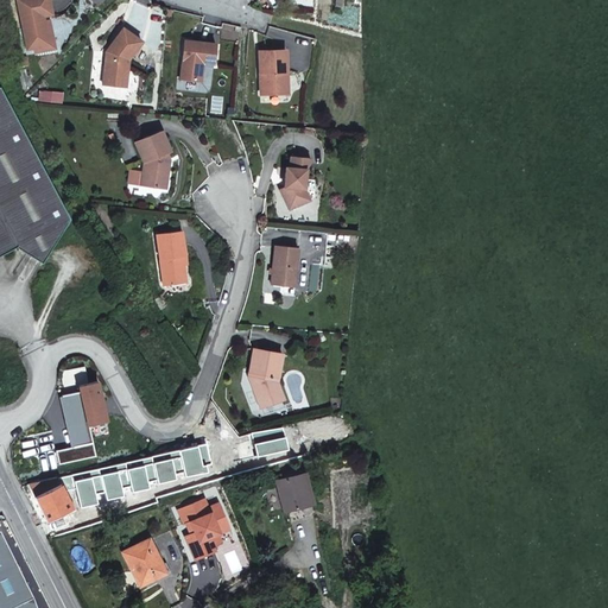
[(17,0),(29,50),(35,49),(50,45),(45,21),(43,23),(40,17),(52,16),(49,0),(17,0)]
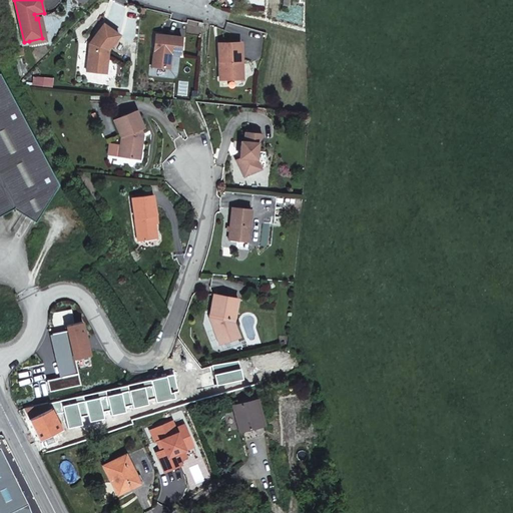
[(42,17),(38,18),(42,38),(29,41),(30,45),(47,41),(42,17)]
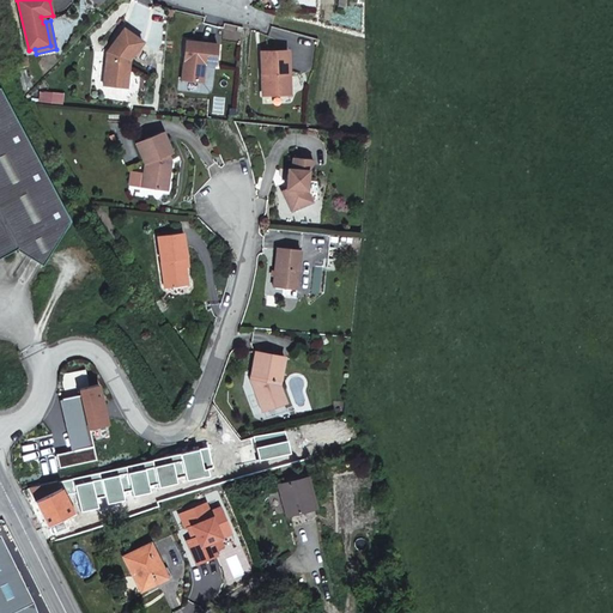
[(108,52),(104,86),(121,87),(122,74),(129,76),(131,61),(144,42),(125,29),(108,52)]
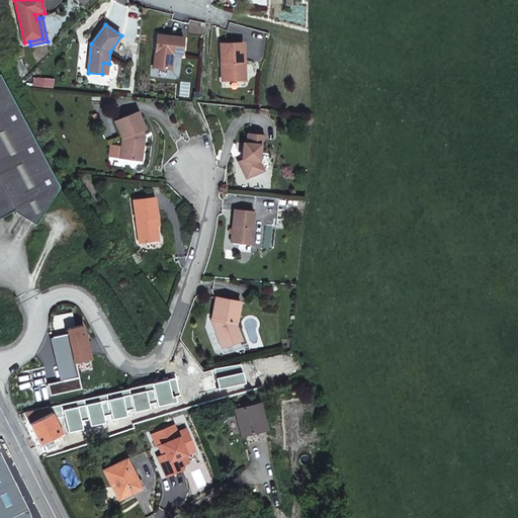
[(158,34),(155,68),(172,70),(173,54),(182,55),(184,37),(158,34)]
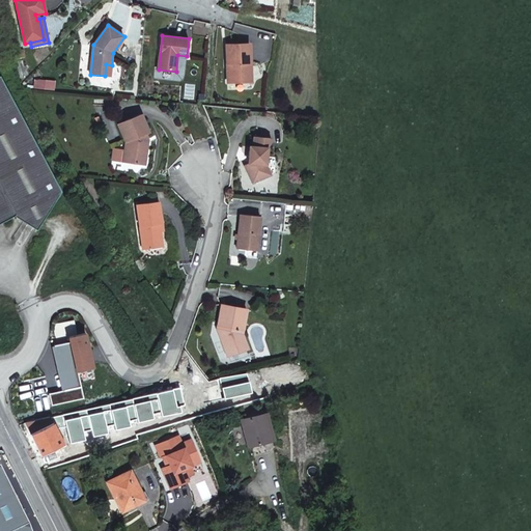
[(227,45),(228,83),(248,82),(248,63),(251,63),(250,44),(227,45)]
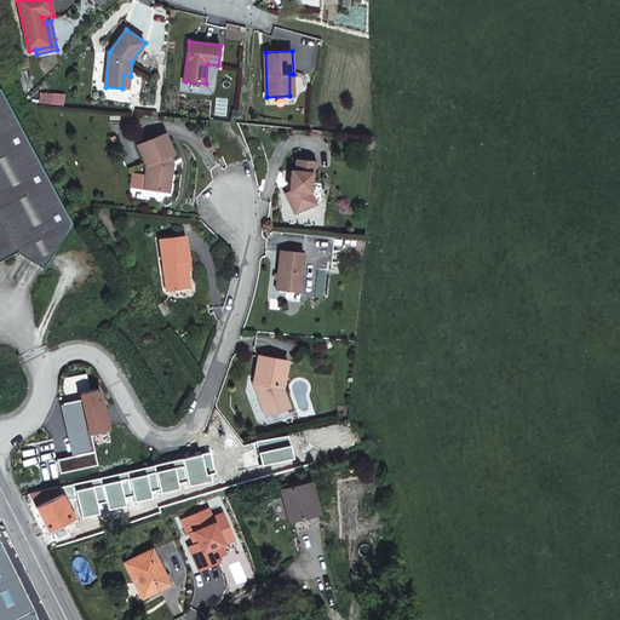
[(0,260),(15,253),(42,268),(70,223),(0,90),(0,260)]
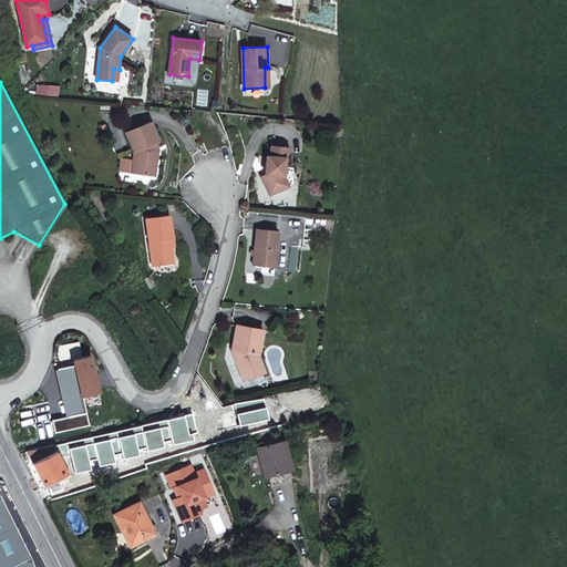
[(156,142),(158,141),(151,122),(126,132),(134,152),(132,173),(155,176),(157,158),(154,155),(154,154),(154,150),(158,148),(156,142)]
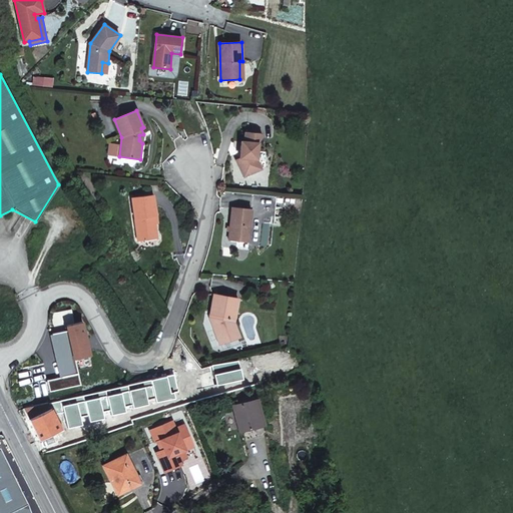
[(236,159),(244,176),(262,168),(257,158),(258,142),(263,135),(259,133),(245,132),(244,141),(241,141),(240,157),(236,159)]
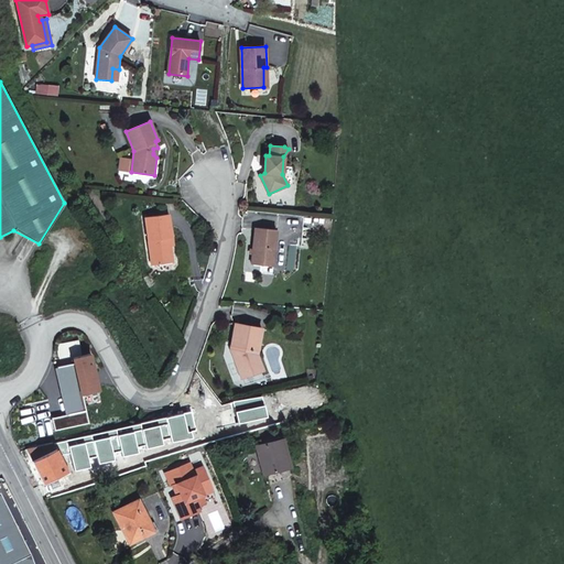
[(169,214),(145,217),(150,252),(156,251),(159,264),(173,262),(171,246),(170,238),(172,237),(169,214)]
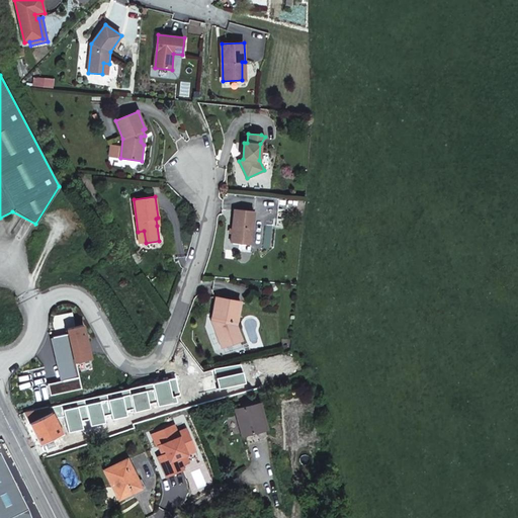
[(235,209),(232,243),(251,245),(254,210),(235,209)]
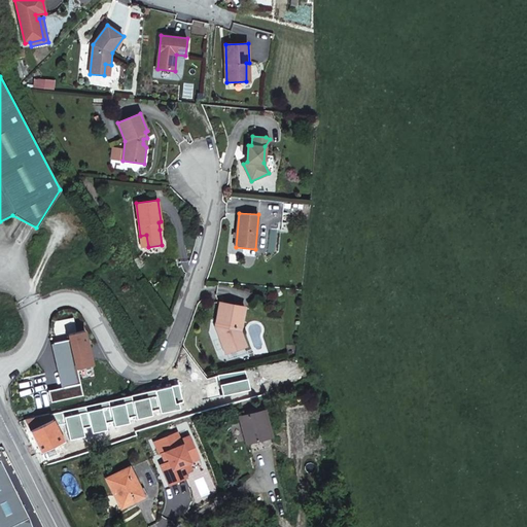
[(244,339),(241,330),(245,307),(220,303),(217,323),(218,323),(217,329),(220,329),(222,335),(220,337),(226,354),(240,349),(237,342),(244,339)]
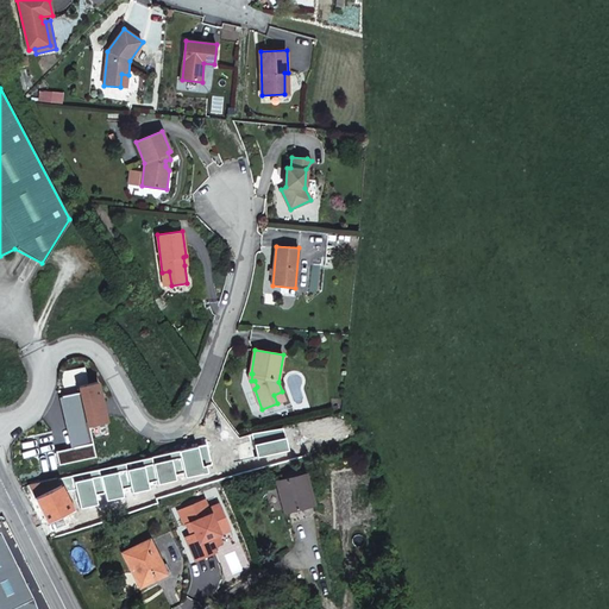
[(80,393),(62,397),(74,449),(56,453),(60,466),(96,458),(93,441),(111,437),(107,422),(98,383),(79,388),(80,393)]
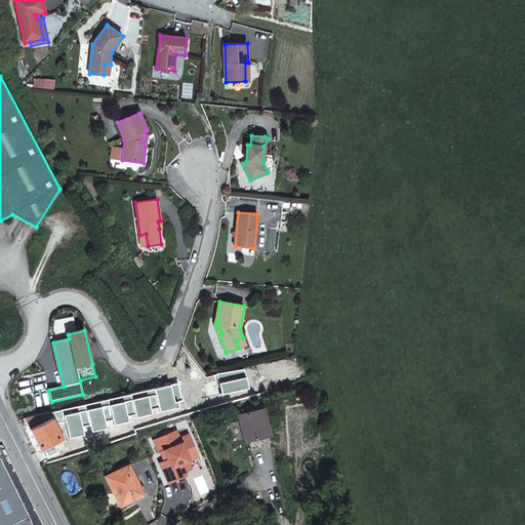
[(236,340),(239,348),(245,346),(243,337),(236,340)]
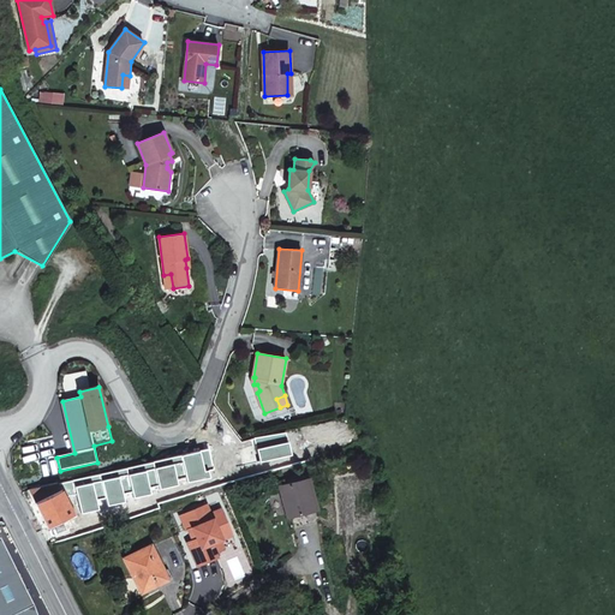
[(165,473),(192,466),(190,453),(162,460),(165,473)]
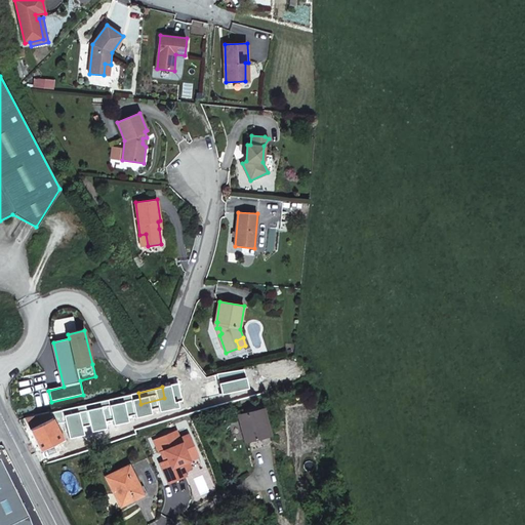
[(143,413),(140,404),(138,393),(25,418),(40,450),(63,439),(54,423),(96,414),(97,422),(143,413)]
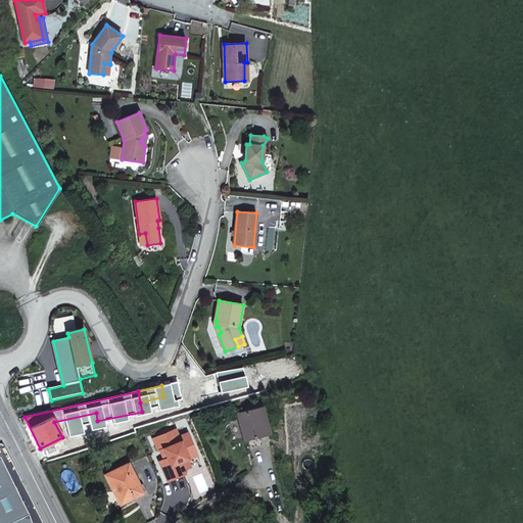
[(245,439),(270,433),(263,408),(238,414),(245,439)]
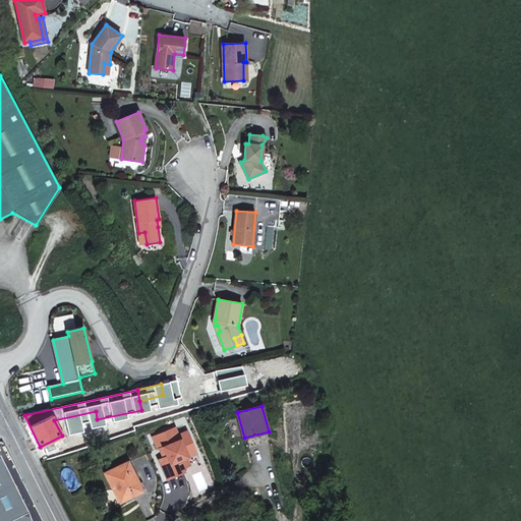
[(0,520),(30,520),(0,457),(0,520)]
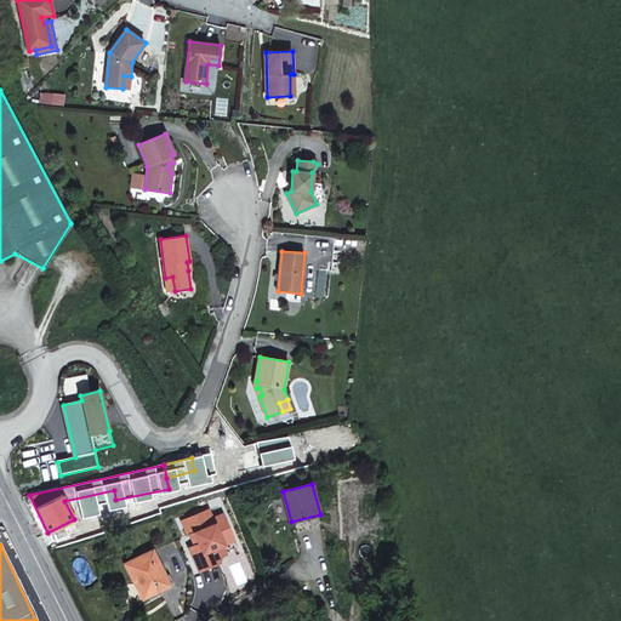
[(141,582),(148,596),(170,585),(153,551),(125,564),(136,585),(141,582)]
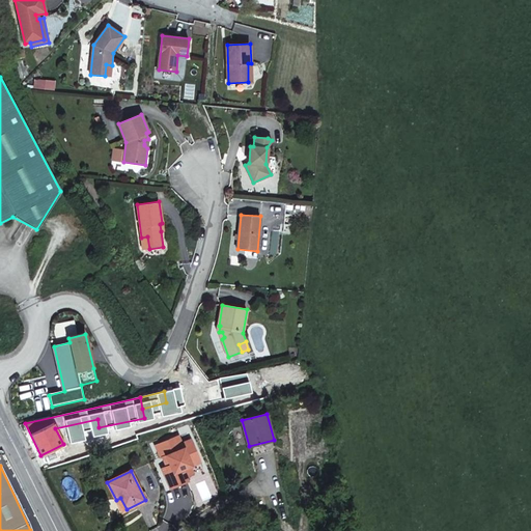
[(120,498),(116,500),(122,512),(127,509),(120,498)]
